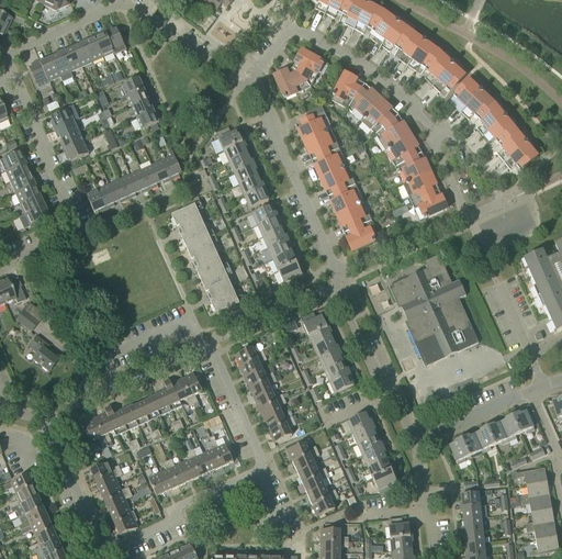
[(37,0),(43,2),(45,0),(52,3),(51,7),(55,9),(68,4),(66,0),(37,0)]
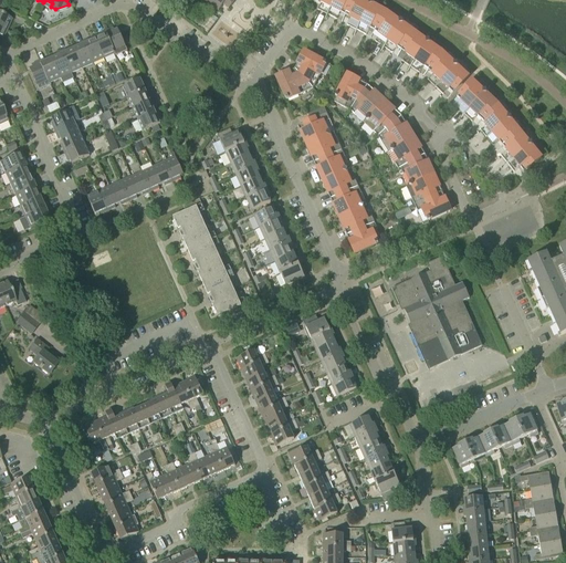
[(207,0),(219,9),(223,2),(229,7),(233,0),(207,0)]
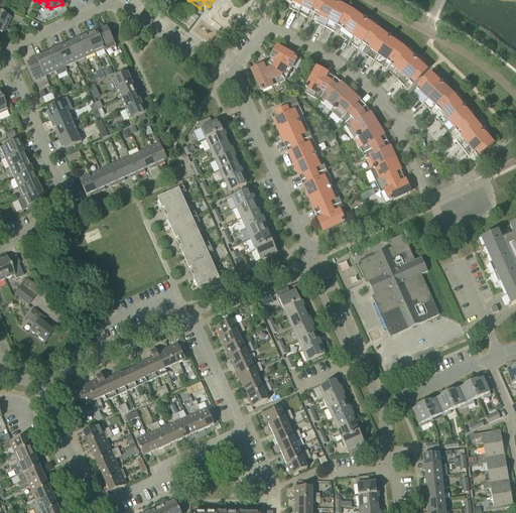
[(298,11),(304,0),(292,0),(289,6),(298,11)]
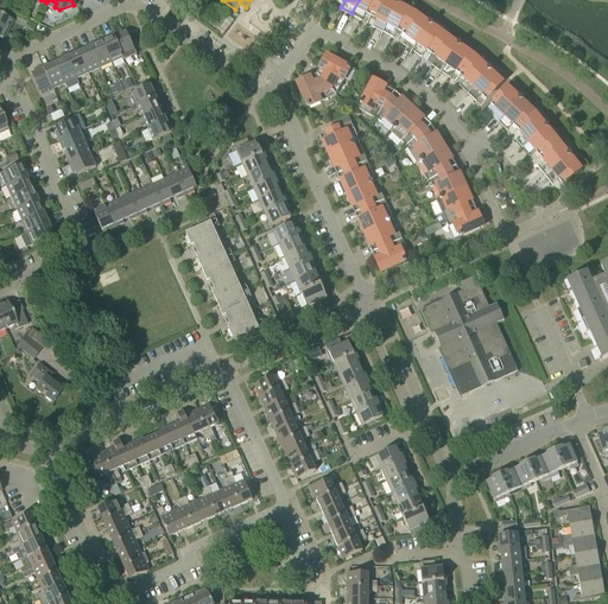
[(359,0),(352,13),(362,18),(366,12),(371,14),(378,0),(359,0)]
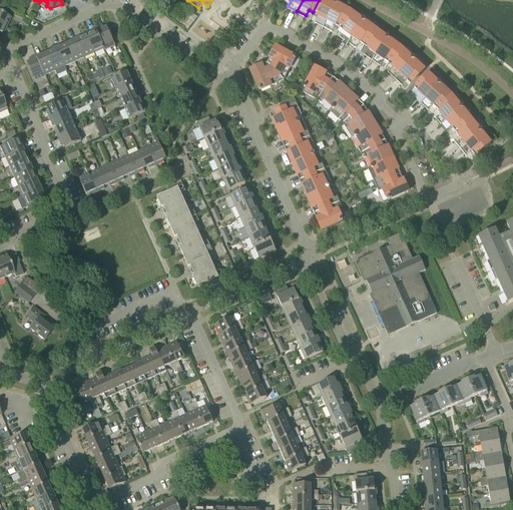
[(319,0),(313,12),(318,14),(315,20),(323,25),(337,0),(334,0),(319,0)]
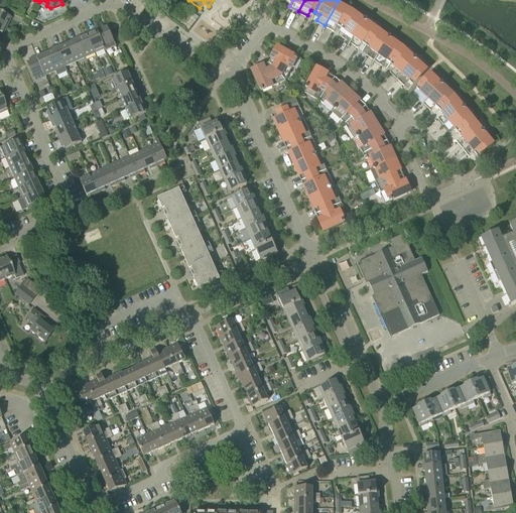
[(340,2),(339,0),(325,25),(334,30),(337,24),(342,26),(352,9),(340,2)]
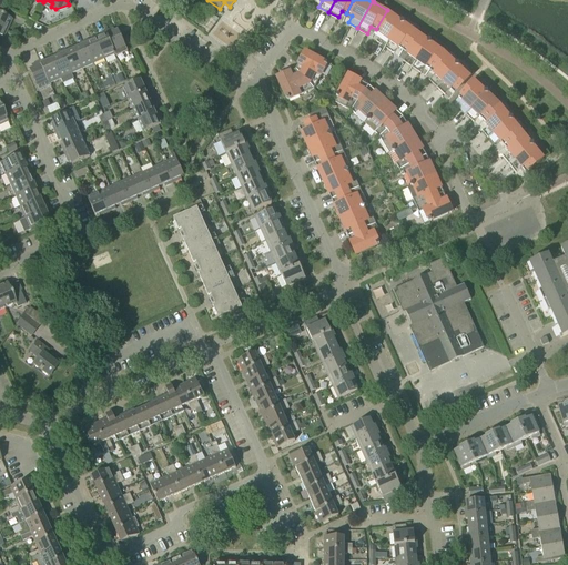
[(0,24),(6,28),(11,17),(0,10),(0,6),(1,4),(0,3),(0,24)]
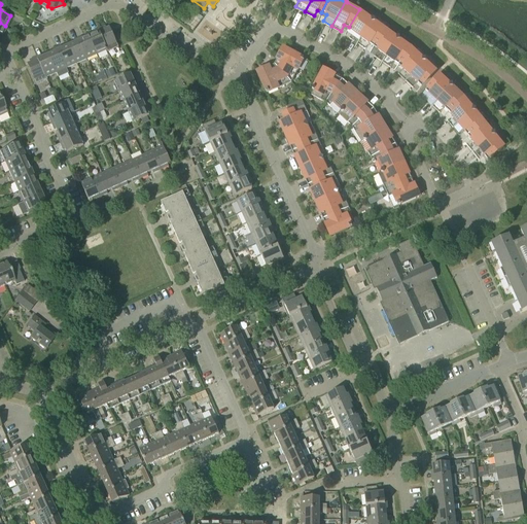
[(359,9),(349,27),(353,30),(349,36),(357,41),(375,18),(372,18),(359,9)]
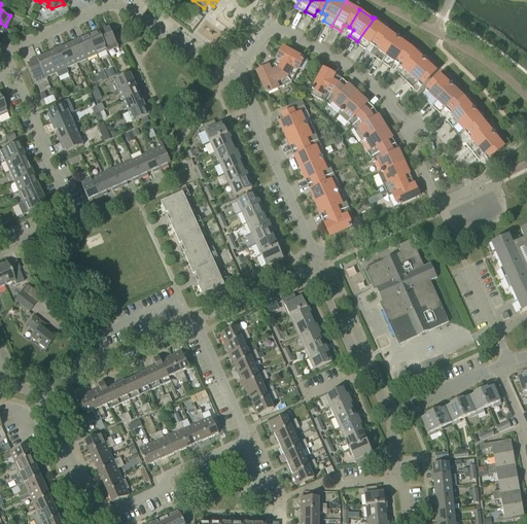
[(375,18),(357,41),(365,47),(370,42),(374,45),(386,28),(375,20),(375,18)]
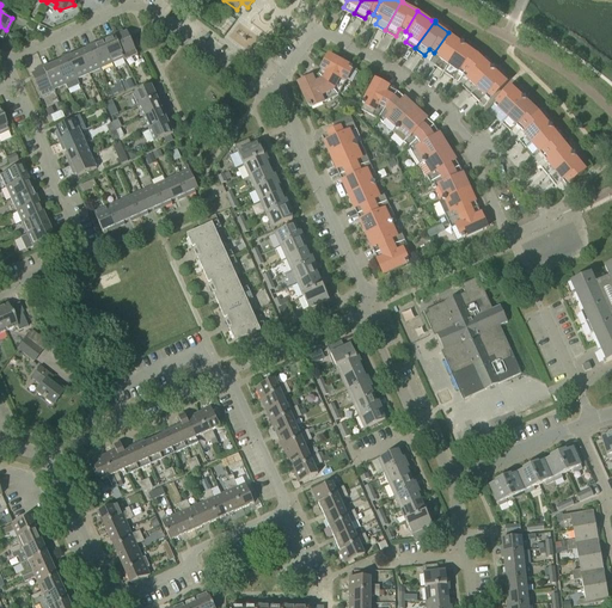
[(112,31),(123,56),(124,57),(138,51),(127,29),(123,30),(122,28),(112,31)]
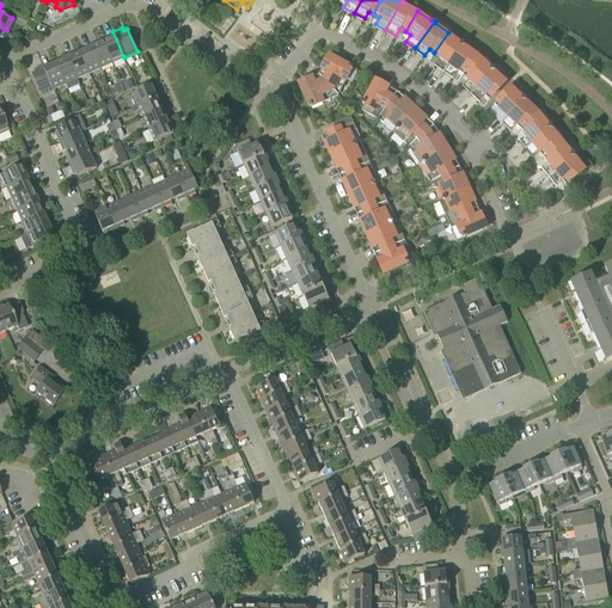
[(123,56),(112,31),(109,34),(110,36),(102,40),(111,61),(123,56)]
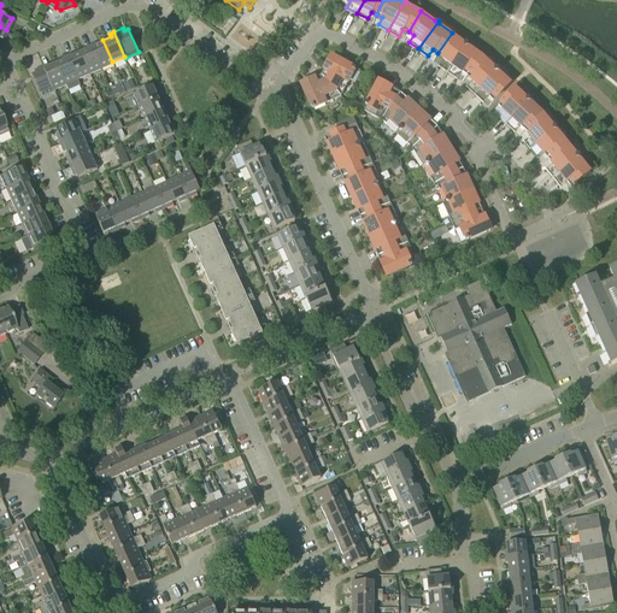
[(452,33),(438,53),(442,57),(438,63),(447,70),(468,42),(465,42),(452,33)]
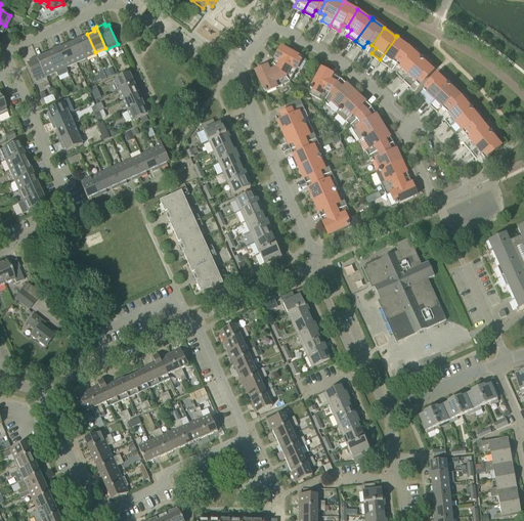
[(95,52),(87,34),(82,36),(81,34),(77,36),(86,56),(95,52)]
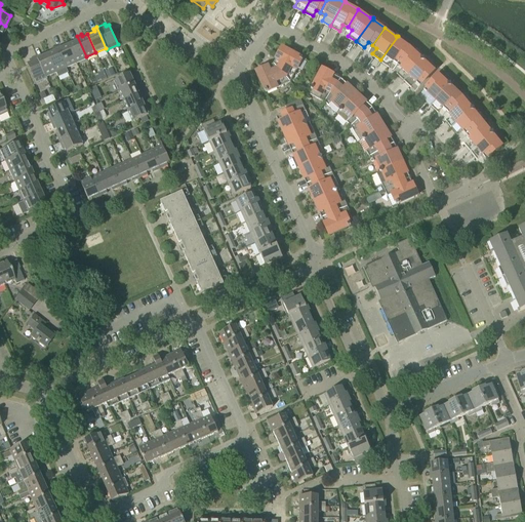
[(74,40),(68,43),(76,62),(86,56),(77,36),(73,38),(74,40)]
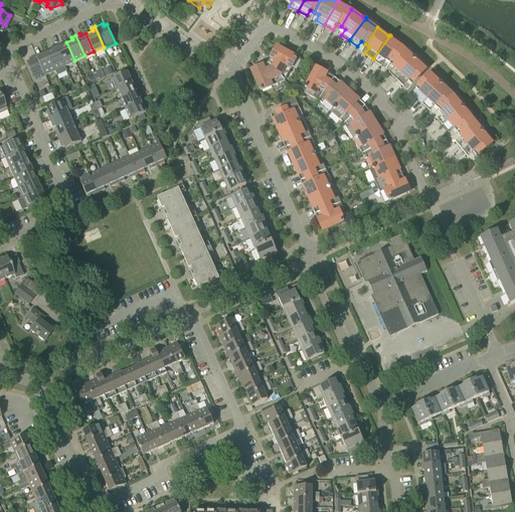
[(390,35),(373,58),(381,64),(385,58),(389,61),(402,46),(390,37),(390,35)]
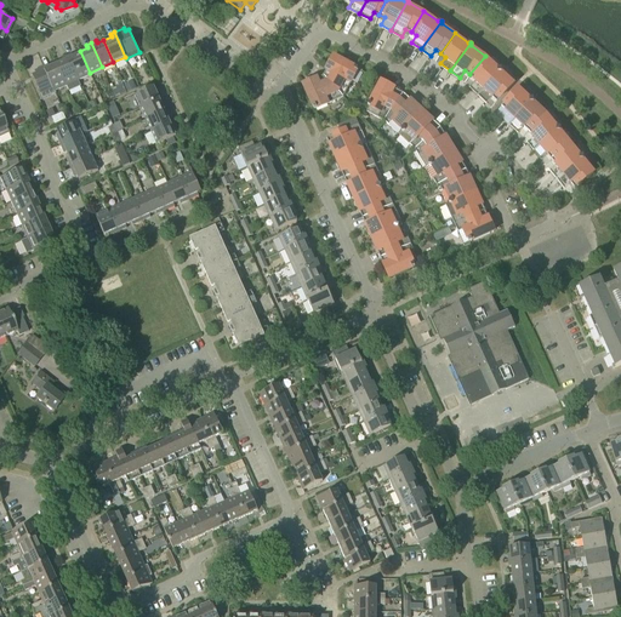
[(72,51),(68,53),(79,78),(90,73),(80,51),(73,53),(72,51)]
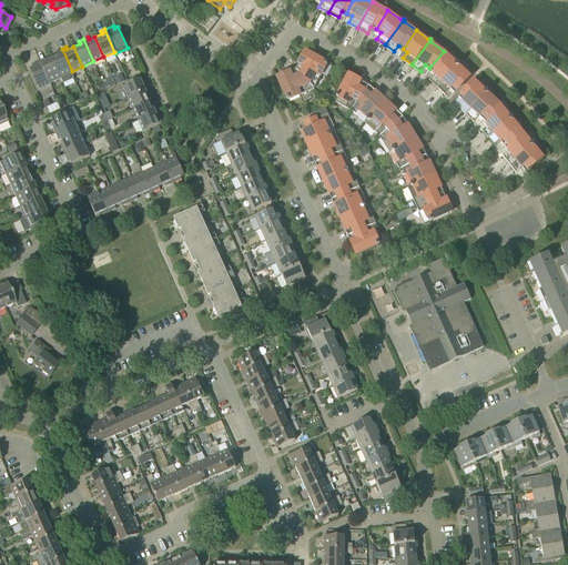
[(63,81),(74,76),(72,71),(62,49),(58,51),(59,53),(52,56),(61,76),(63,81)]
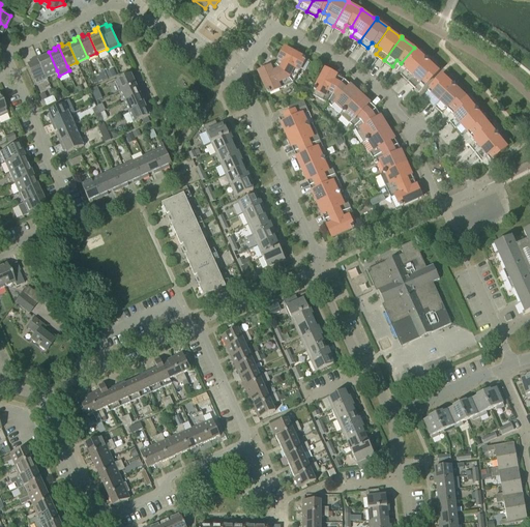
[(285,46),(275,62),(293,81),(305,57),(285,46)]
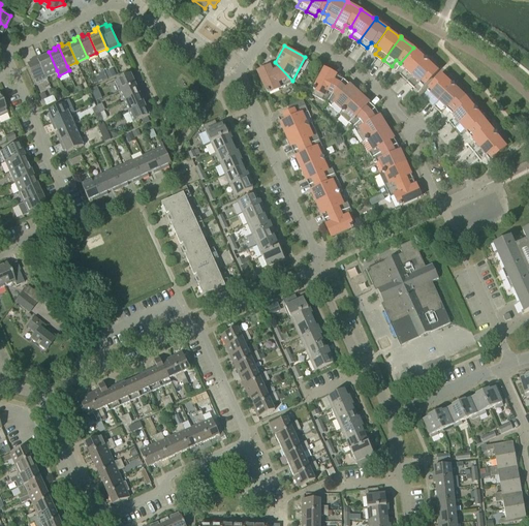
[(404,67),(399,72),(407,79),(427,57),(425,58),(413,48),(400,63),(404,67)]
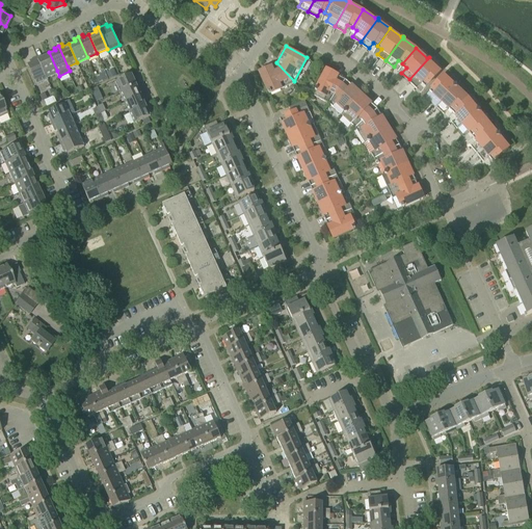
[(42,53),(37,54),(47,76),(57,71),(49,52),(43,55),(42,53)]
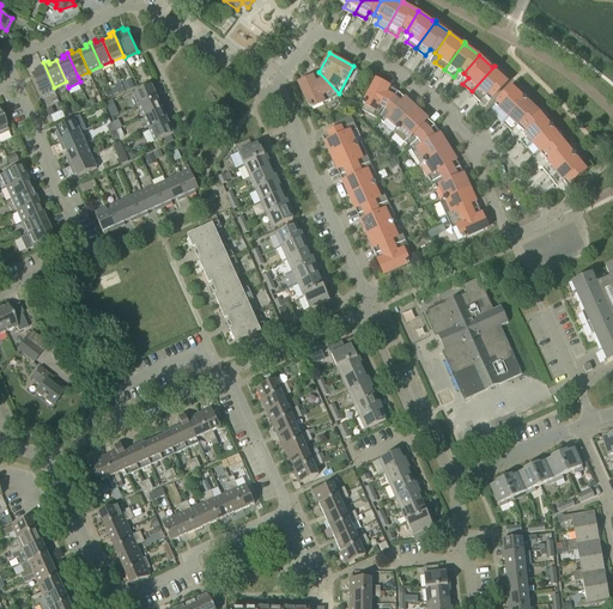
[(54,87),(43,62),(34,67),(35,69),(31,72),(42,95),(55,89),(54,87)]
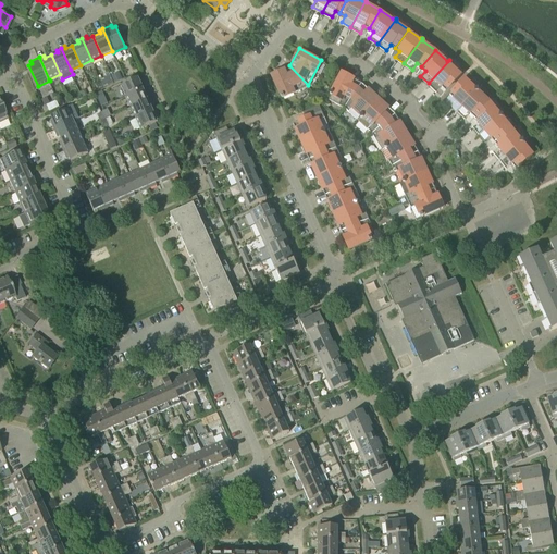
[(449,60),(429,83),(436,90),(441,85),(445,89),(460,73),(449,63),(449,60)]
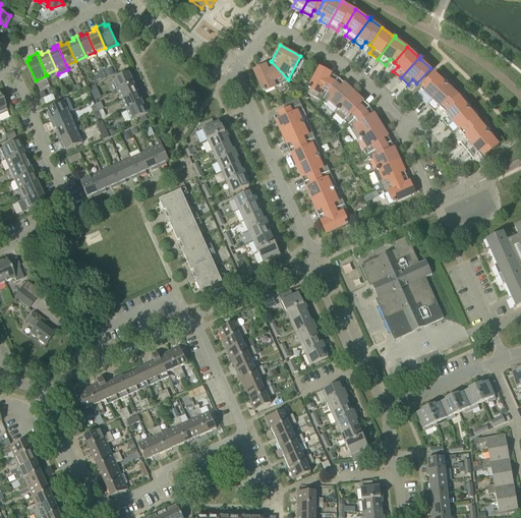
[(288,79),(271,61),(254,68),(264,90),(288,79)]
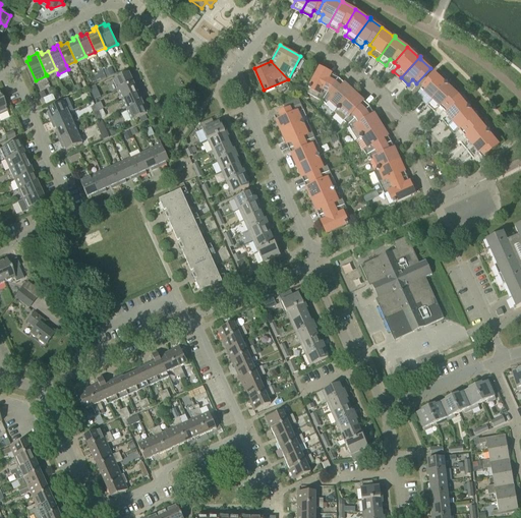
[(111,65),(104,68),(107,75),(114,72),(111,65)]
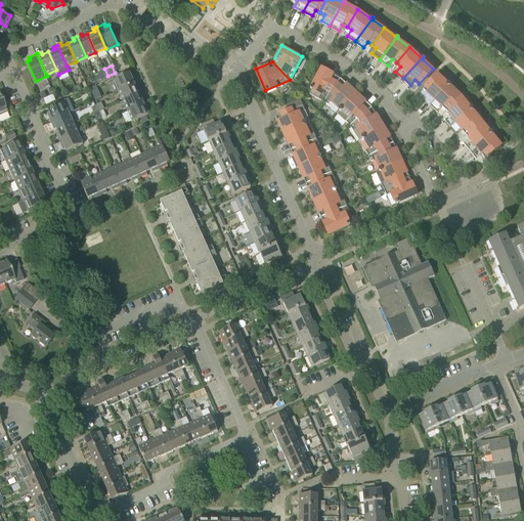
[(323,99),(340,77),(321,67),(308,91),(323,99)]
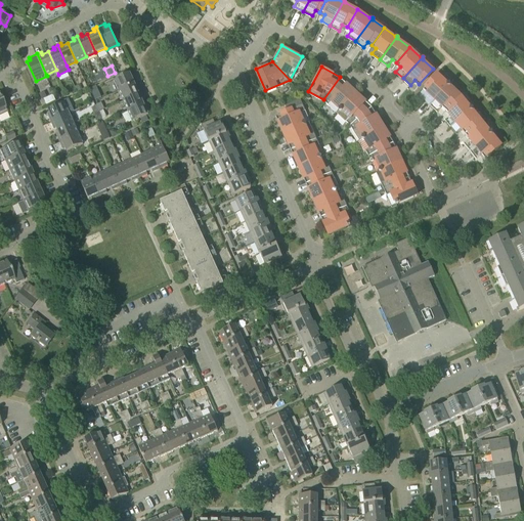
[(118,88),(136,80),(133,73),(131,74),(130,71),(114,78),(118,88)]
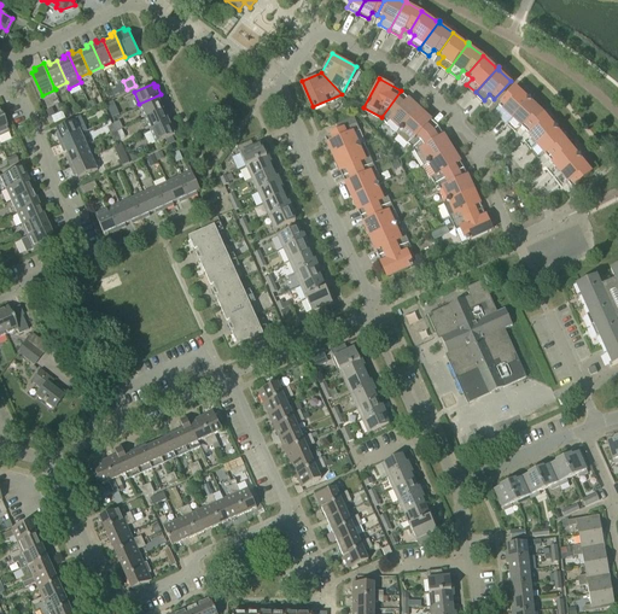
[(507,122),(531,97),(528,97),(516,86),(499,104),(503,107),(499,113),(507,122)]
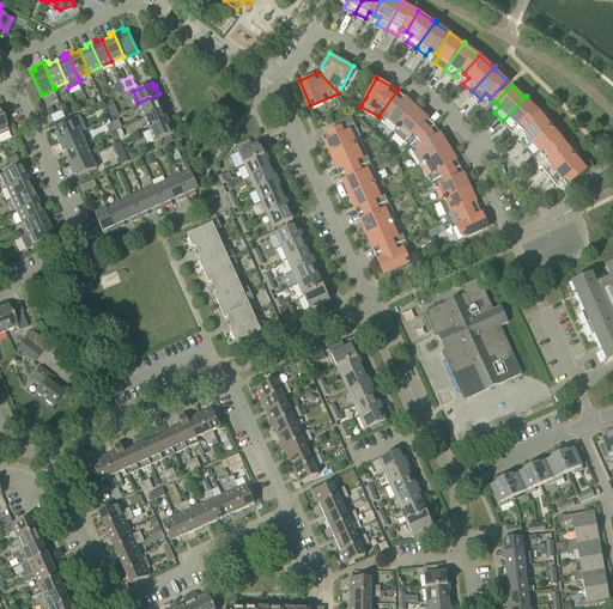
[(398,90),(378,116),(394,131),(417,107),(398,90)]
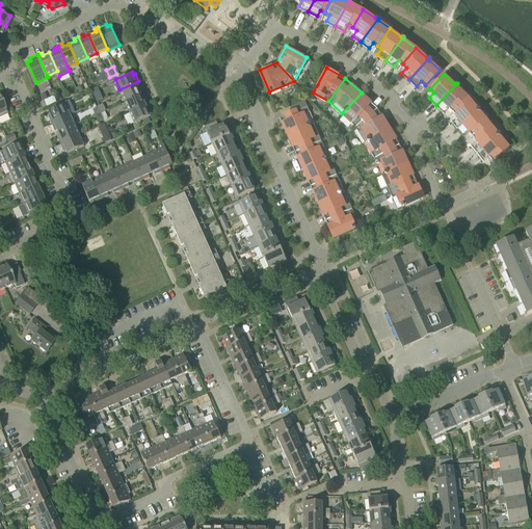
[(138,81),(120,89),(125,100),(141,93),(140,90),(142,89),(138,81)]
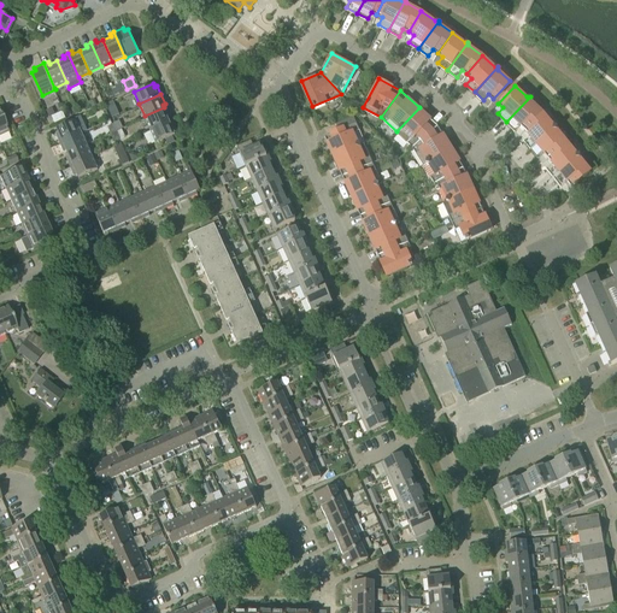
[(530,100),(530,96),(506,122),(515,130),(521,124),(524,129),(542,112),(530,100)]
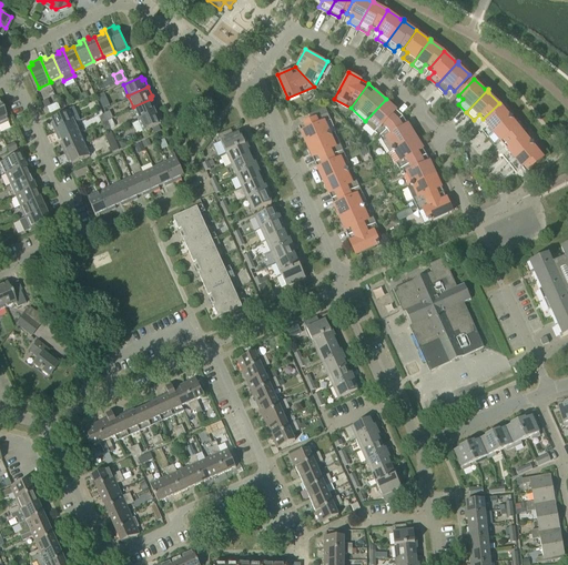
[(152,102),(151,99),(133,107),(138,118),(158,109),(154,101),(152,102)]
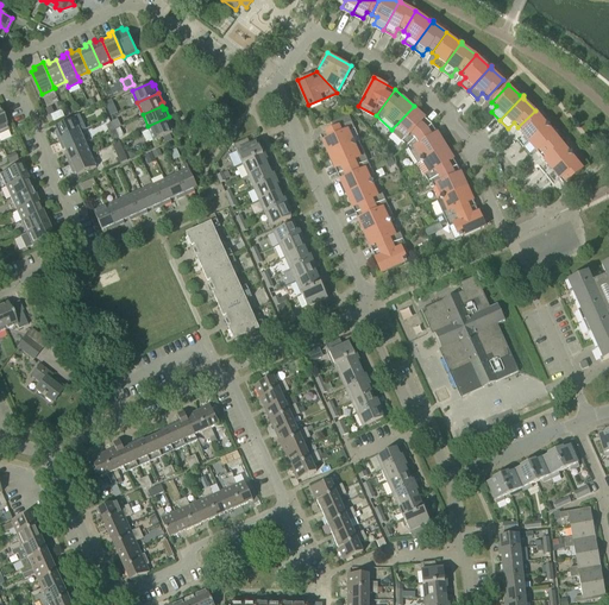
[(432,123),(414,106),(391,130),(407,144),(432,123)]
